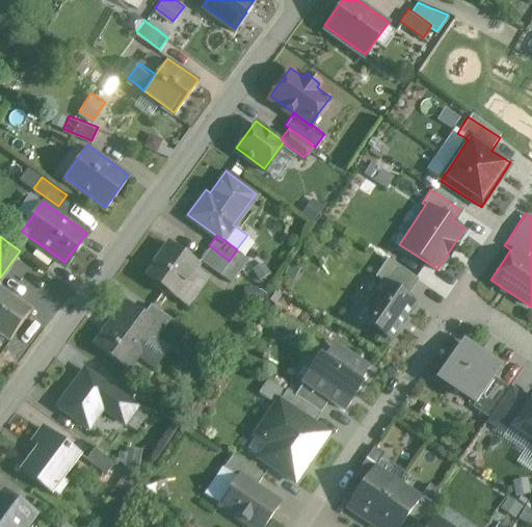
[(156,261),(147,272),(147,273),(175,294),(198,262),(168,240),(154,259),(156,261)]
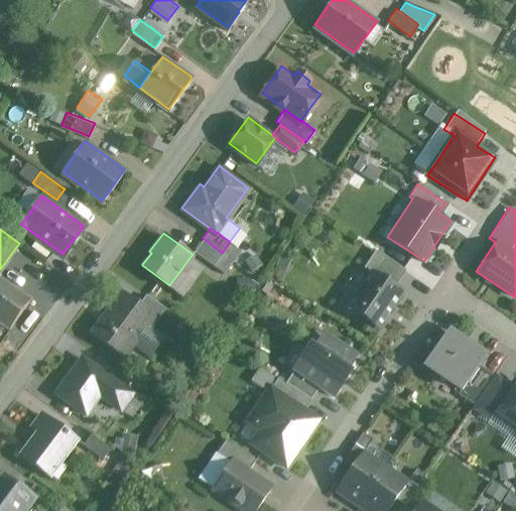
[(222,253),(207,242),(202,239),(195,250),(214,263),(222,253)]
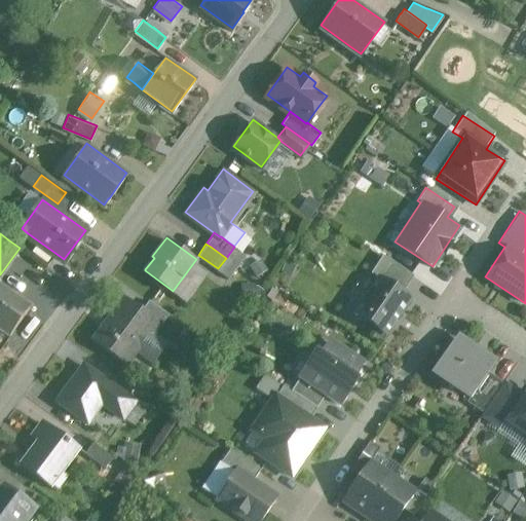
[(380,257),(370,272),(376,276),(353,310),(389,334),(413,297),(402,290),(410,276),(380,257)]
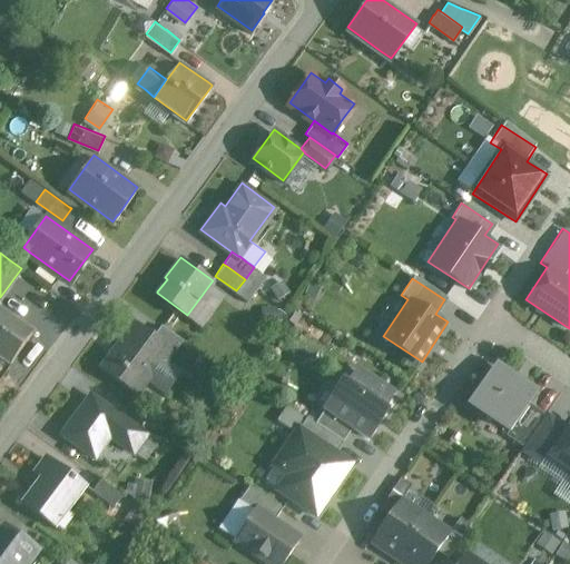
[(0,306),(0,353),(10,360),(31,330),(0,306)]
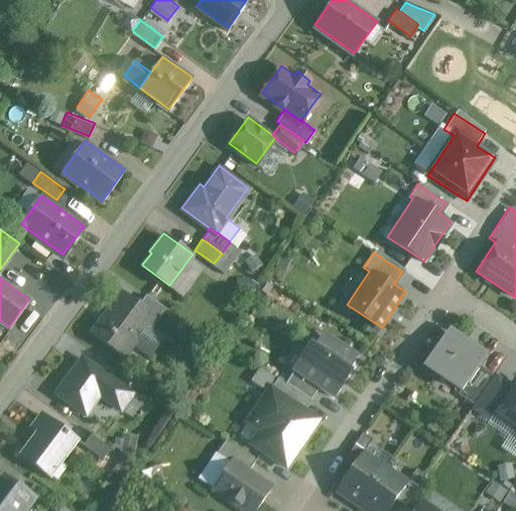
[(162,333),(156,329),(148,322),(154,313),(122,290),(91,332),(123,356),(133,343),(147,353),(162,333)]
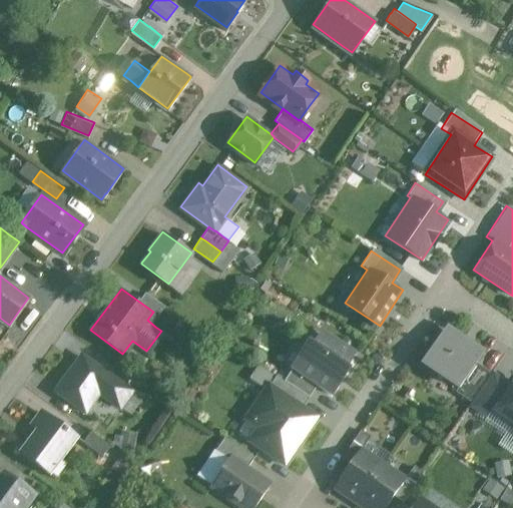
[(164,305),(150,295),(149,295),(145,291),(138,301),(153,312),(152,313),(156,316),(164,305)]
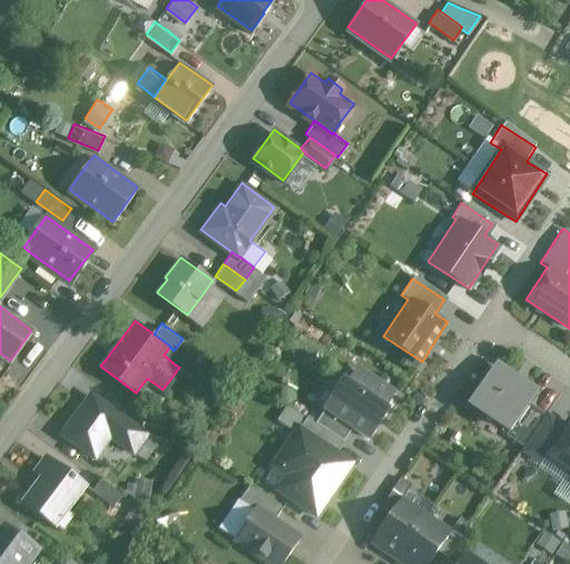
[(313,423),(338,439),(346,427),(366,441),(399,393),(352,363),(313,423)]
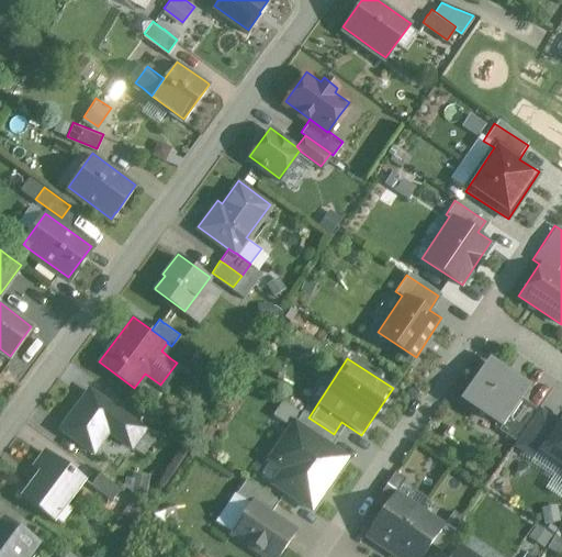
[(462,396),(504,423),(521,396),(528,386),(487,358),(462,396)]
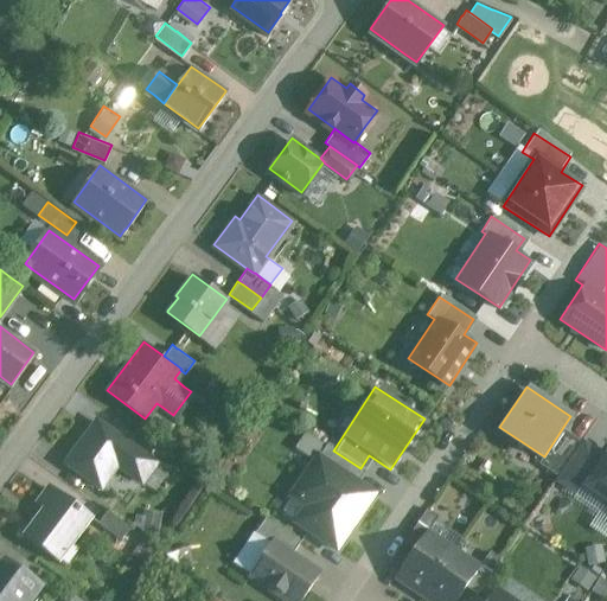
[(140,479),(145,473),(154,461),(97,420),(66,461),(100,485),(116,462),(140,479)]
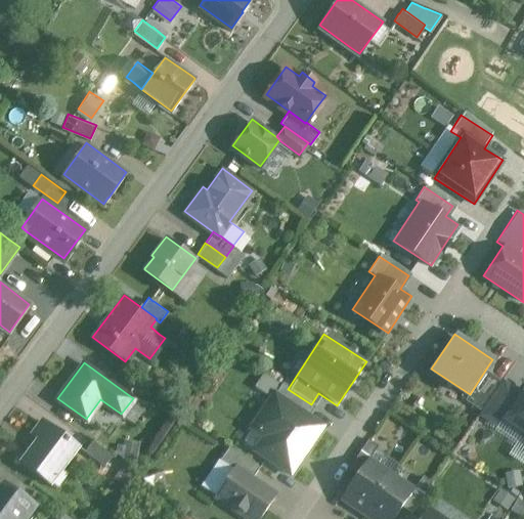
[(503,379),(486,369),(470,394),(467,398),(482,408),(503,379)]
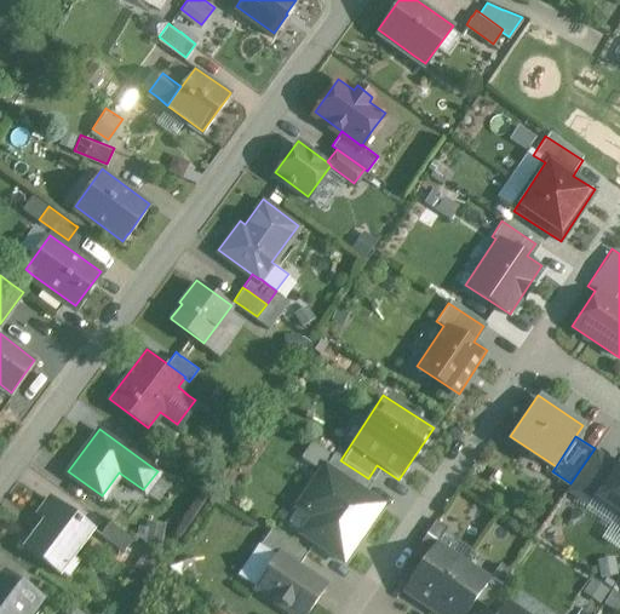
[(361,489),(368,478),(340,460),(326,451),(293,503),(314,516),(300,535),(342,561),(379,503),(361,489)]
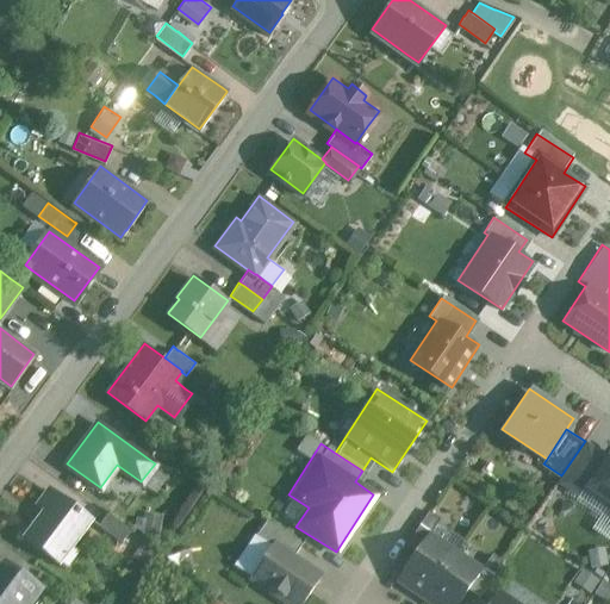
[(585,485),(603,458),(586,446),(564,480),(580,492),(585,485)]
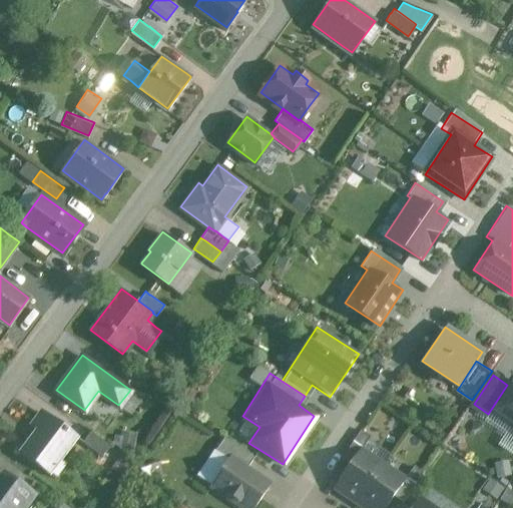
[(512,377),(507,385),(492,408),(512,421),(507,428),(512,432),(512,377)]
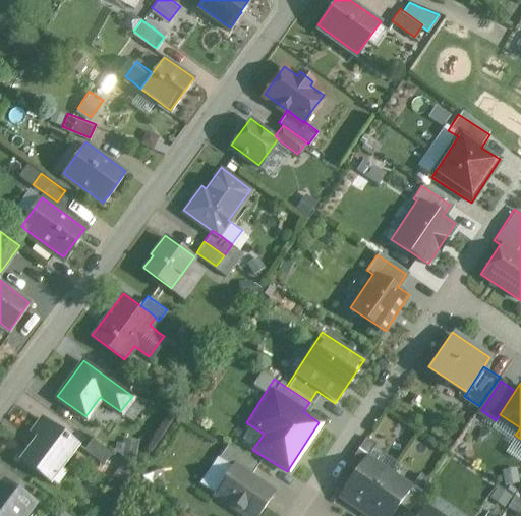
[(20,457),(39,470),(49,478),(77,442),(42,416),(32,430),(38,435),(20,457)]
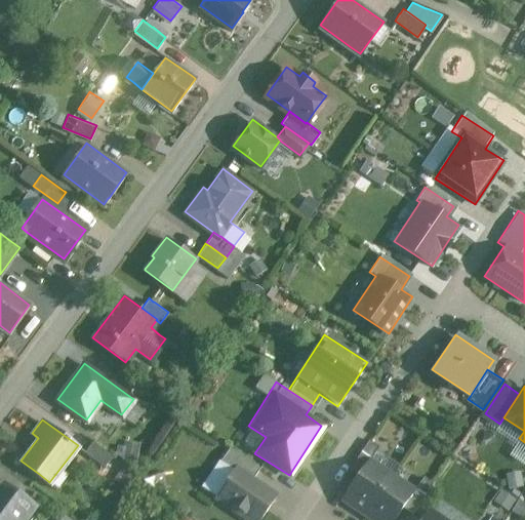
[(349,469),(358,476),(368,460),(378,444),(369,438),(349,469)]
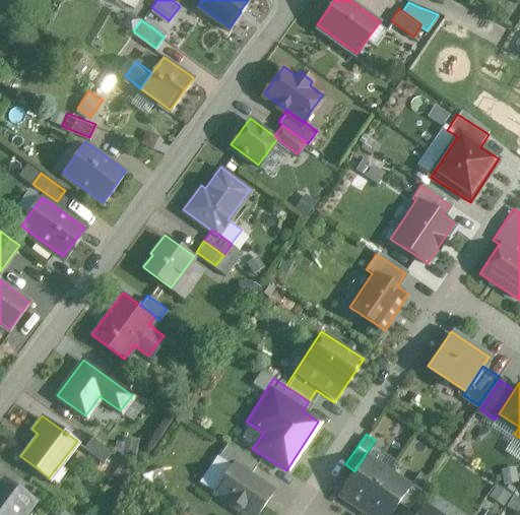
[(103,460),(104,460),(111,450),(91,436),(83,446),(103,460)]
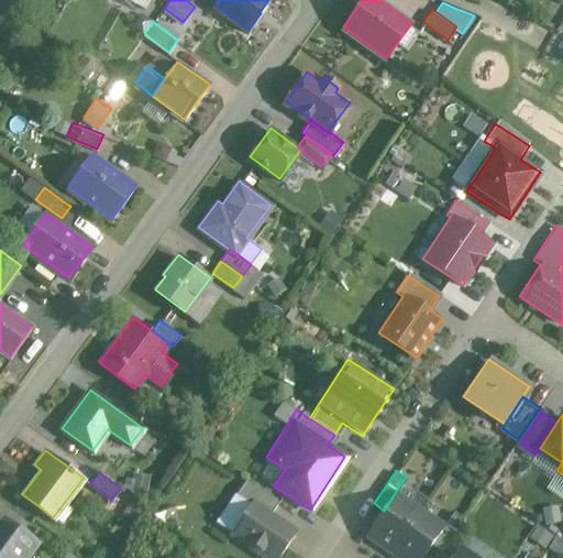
[(252,502),(271,514),(278,502),(246,480),(238,492),(252,502)]
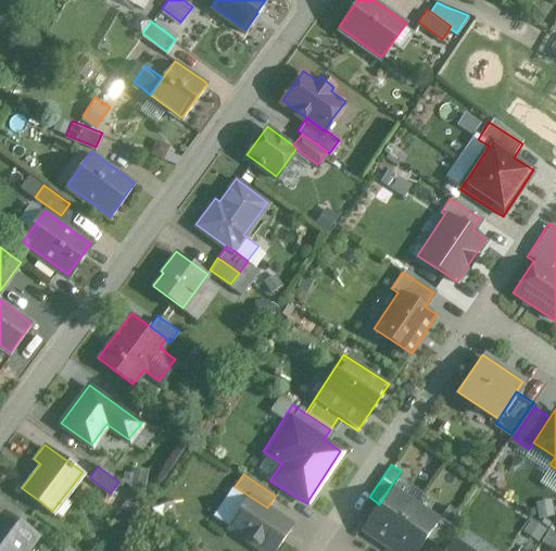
[(387,545),(415,503),(390,487),(379,504),(364,526),(380,537),(379,539),(387,545)]
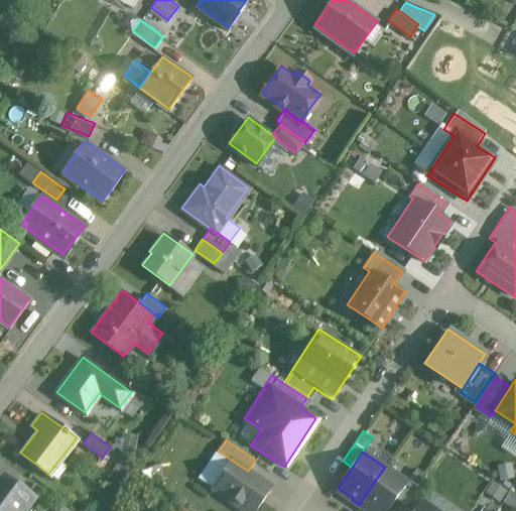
[(213,487),(248,510),(254,510),(271,487),(248,471),(231,460),(213,487)]
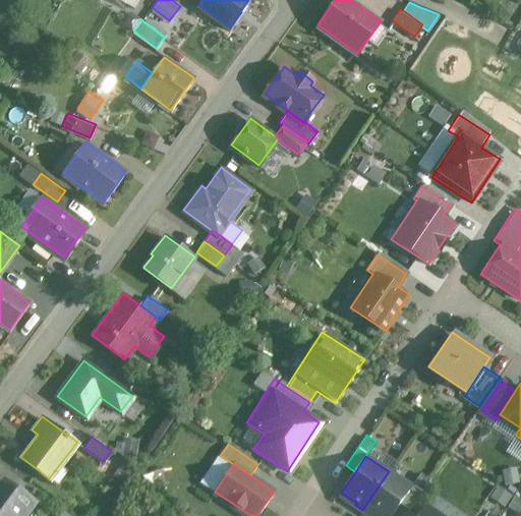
[(389,471),(362,510),(369,514),(370,512),(375,515),(389,515),(400,502),(410,485),(389,471)]
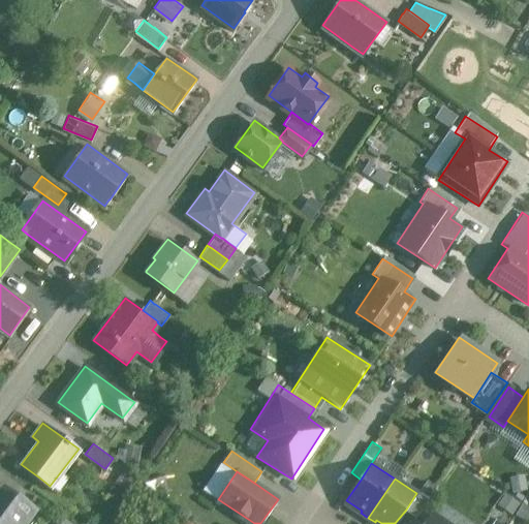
[(416,493),(406,510),(416,516),(437,486),(427,479),(416,493)]
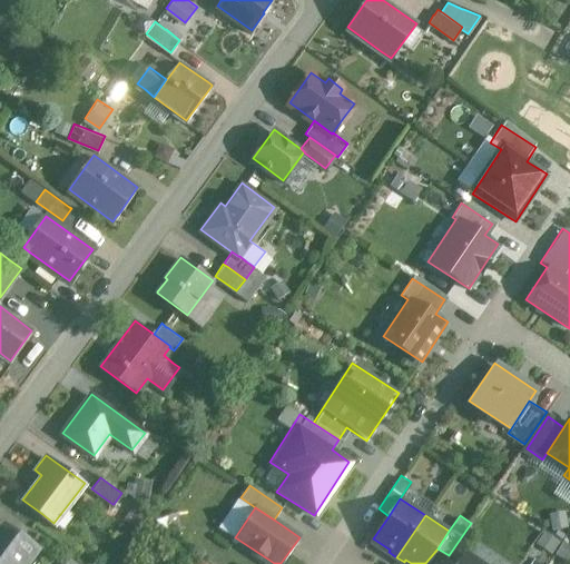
[(5,524),(0,530),(0,563),(26,563),(37,550),(5,524)]
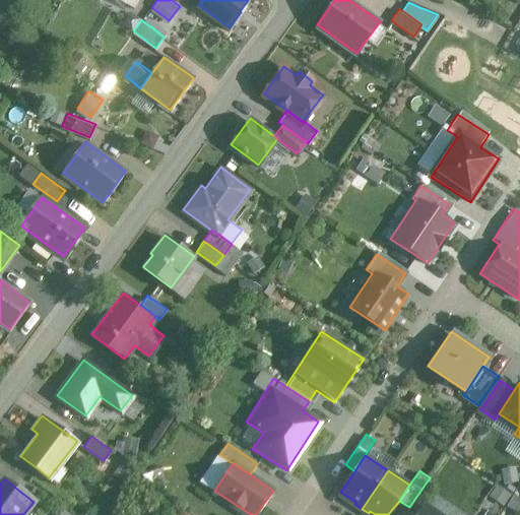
[(438,514),(421,505),(414,514),(438,514)]
